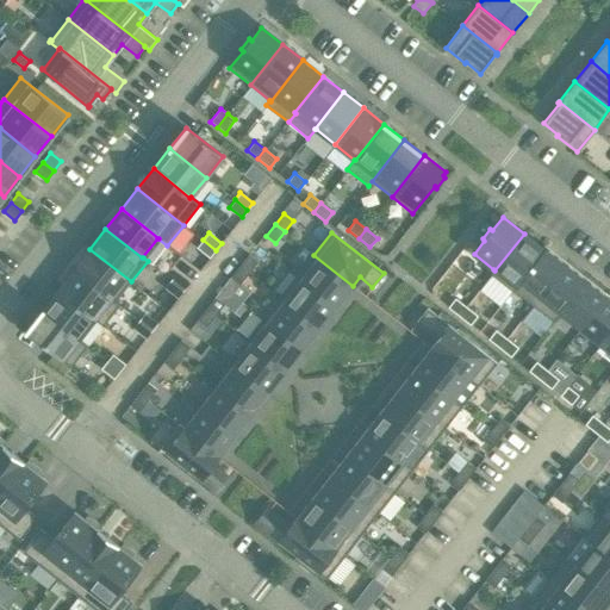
[(493,269),(491,274),(511,291),(546,248),(545,247),(543,249),(524,234),(495,271),(493,269)]
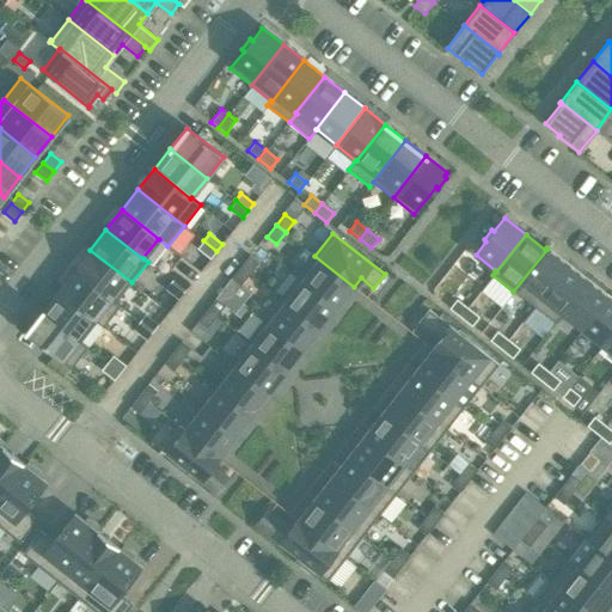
[(203,240),(197,249),(210,258),(216,251),(203,240)]
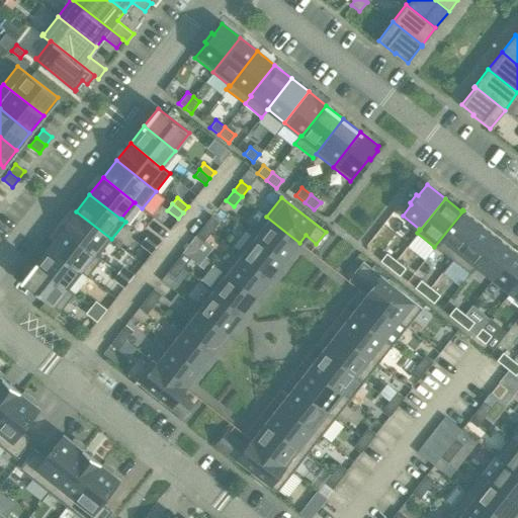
[(463,210),(434,247),(435,248),(436,247),(452,259),(481,224),(463,210)]
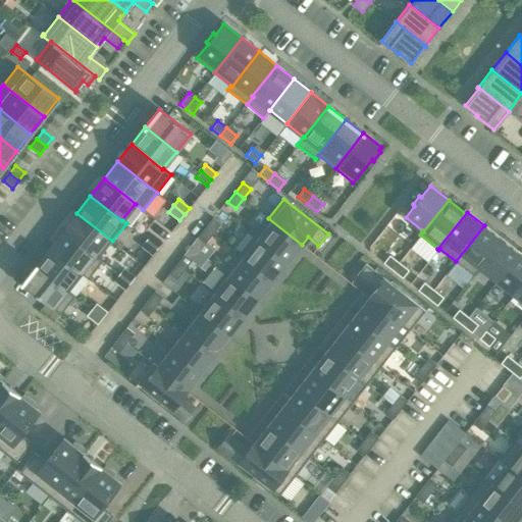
[(76,213),(63,230),(98,258),(99,258),(112,241),(76,213)]
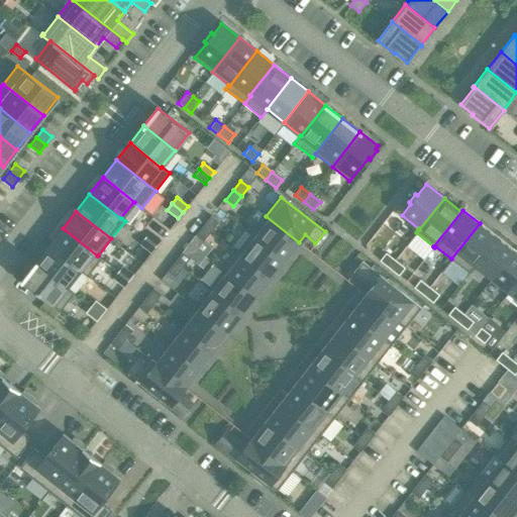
[(210,215),(203,225),(211,231),(218,222),(210,215)]
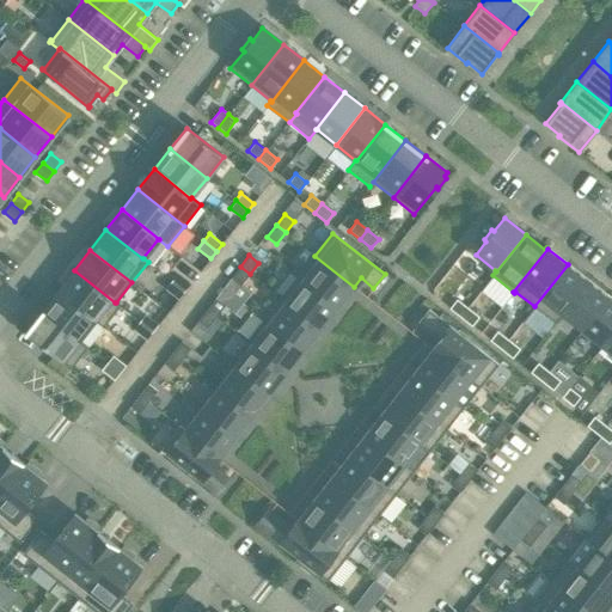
[(314,256),(298,276),(337,307),(354,287),(314,256)]
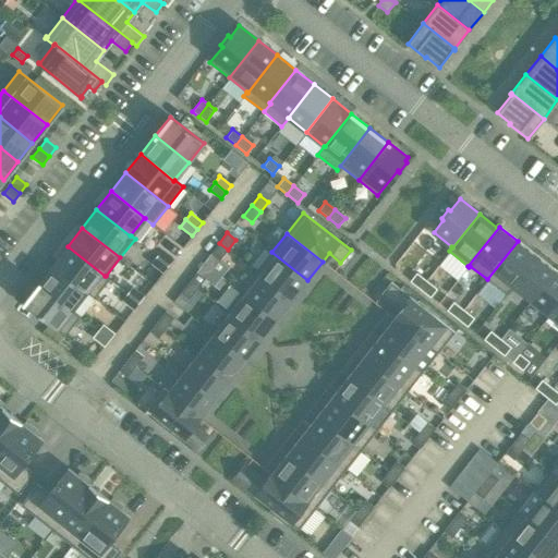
[(518,241),(487,279),(507,295),(513,287),(512,286),(536,255),(518,241)]
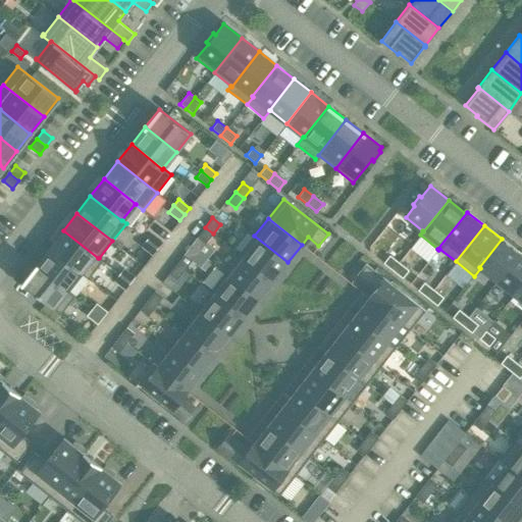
[(205,227),(198,237),(205,243),(213,233),(205,227)]
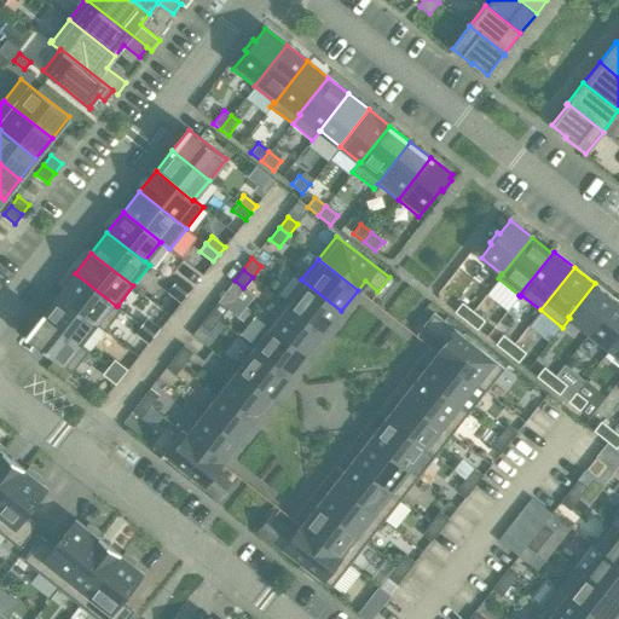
[(75,273),(58,294),(96,323),(96,324),(104,331),(122,310),(117,306),(116,306),(75,273)]
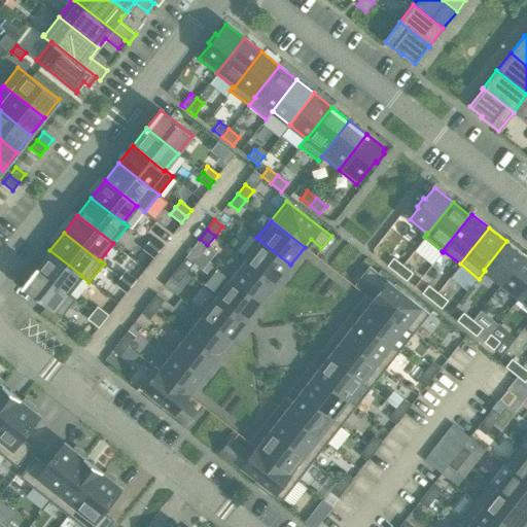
[(152,236),(147,242),(159,251),(164,245),(152,236)]
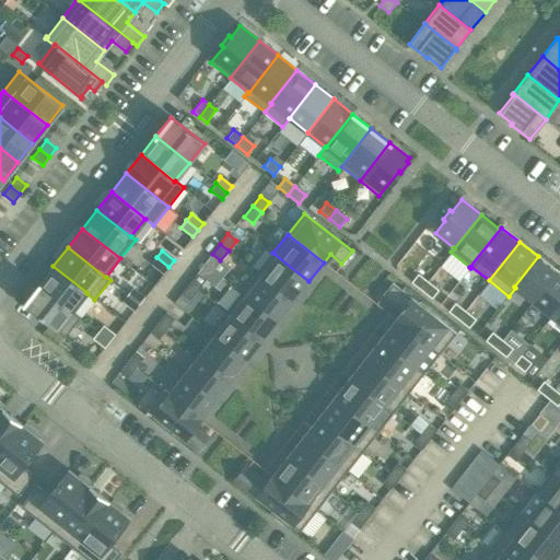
[(272,253),(257,272),(293,301),(308,281),(272,253)]
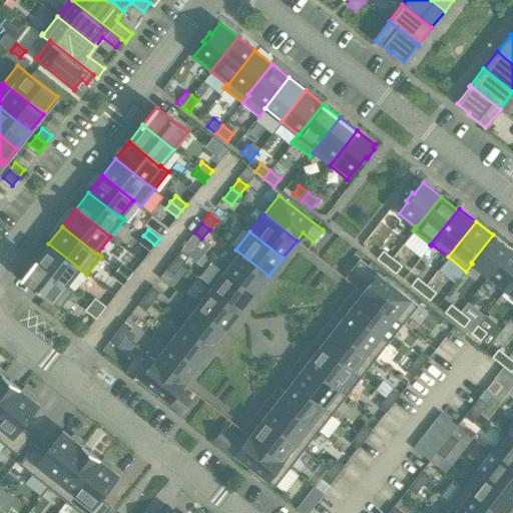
[(493,234),(471,263),(488,276),(510,248),(493,234)]
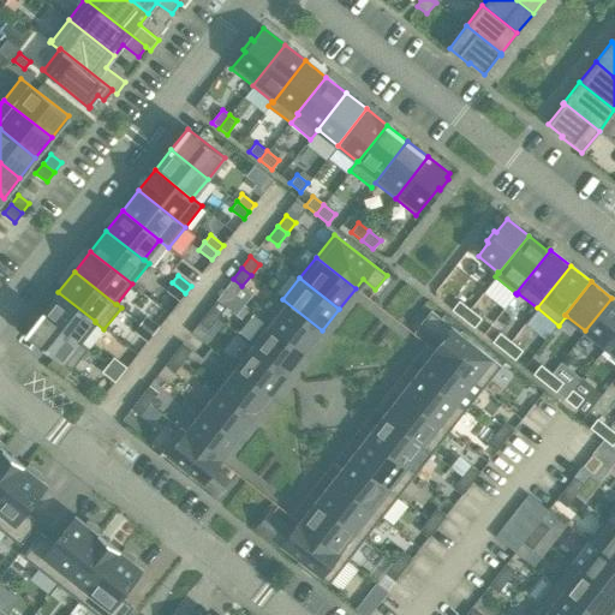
[(172,282),(166,290),(179,300),(185,293),(172,282)]
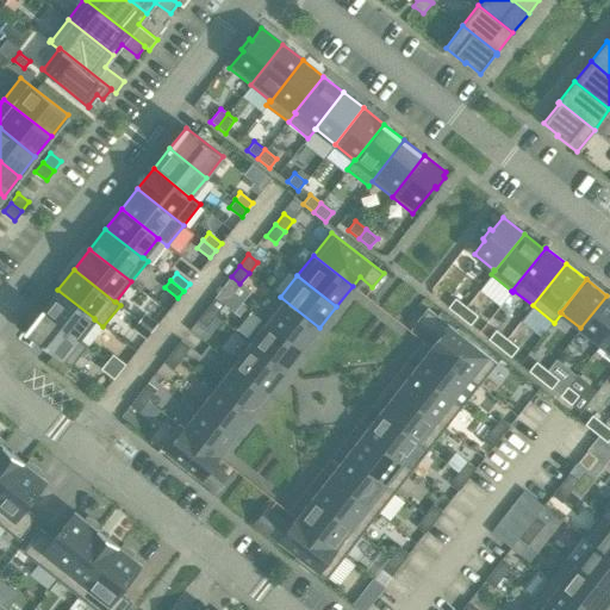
[(57,290),(42,310),(79,338),(79,337),(94,319),(94,318),(57,290)]
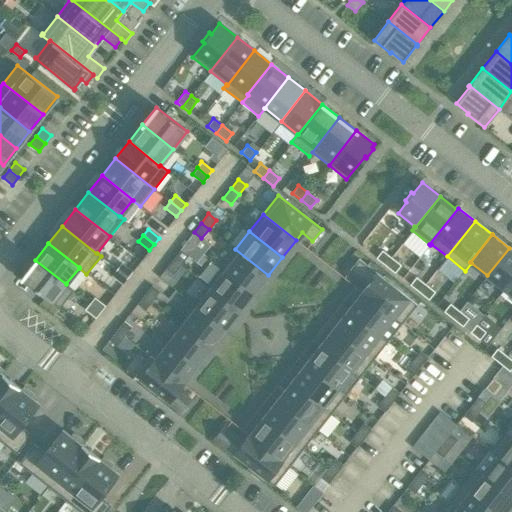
[(511,250),(509,248),(487,276),(504,289),(511,278),(511,250)]
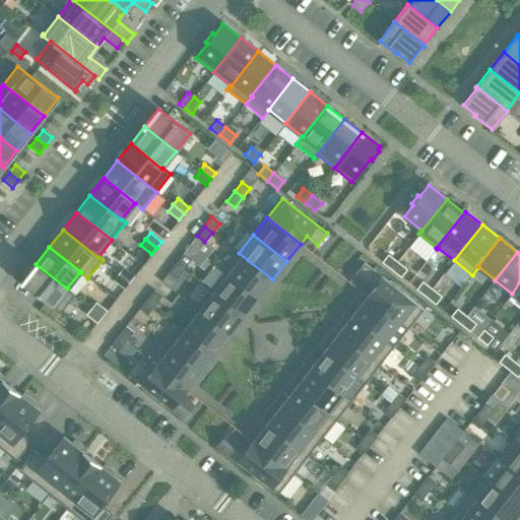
[(183,253),(176,263),(184,269),(191,259),(183,253)]
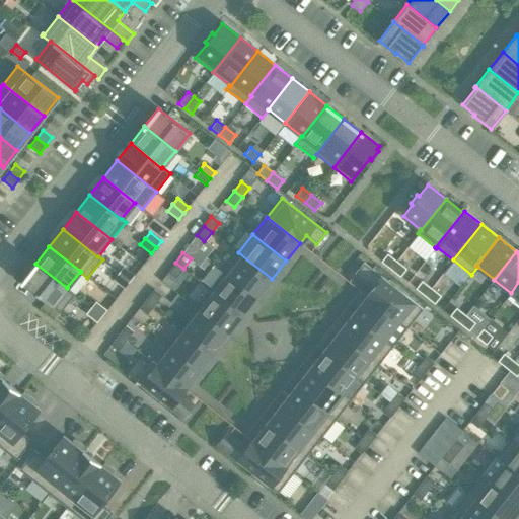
[(238,252),(223,271),(257,297),(272,279),(238,252)]
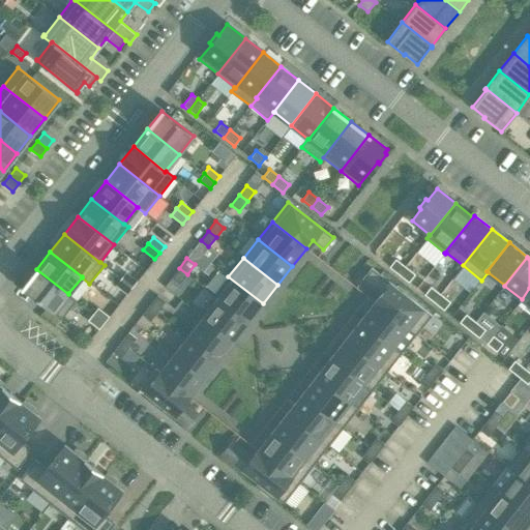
[(395,259),(389,267),(399,274),(405,266),(395,259)]
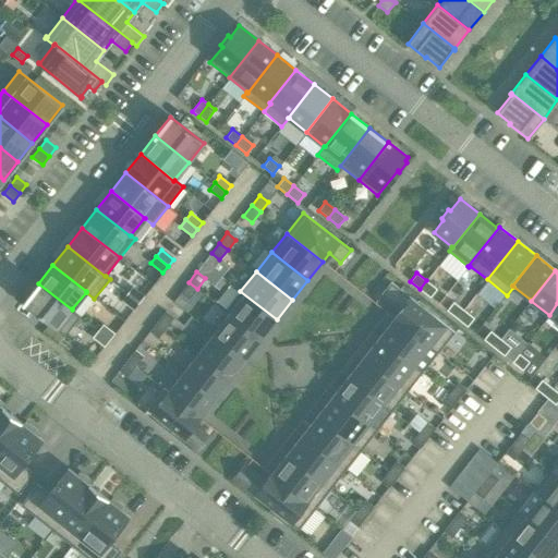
[(426,280),(420,289),(431,298),(437,289),(426,280)]
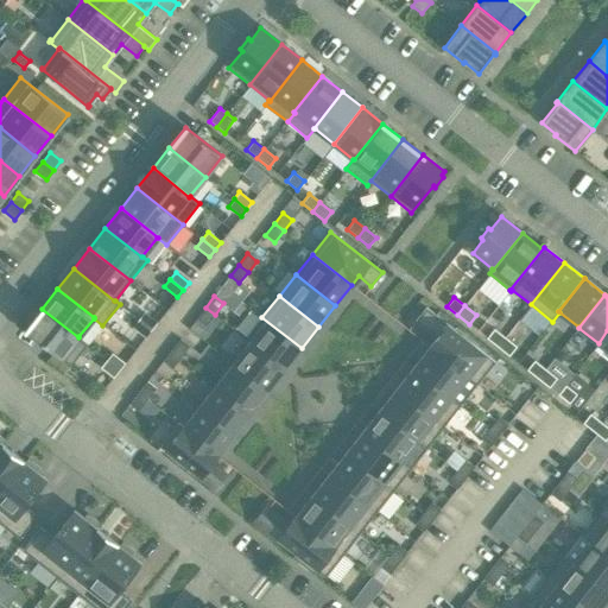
[(425,306),(415,321),(436,337),(430,346),(468,377),(468,378),(476,385),(495,361),(425,306)]
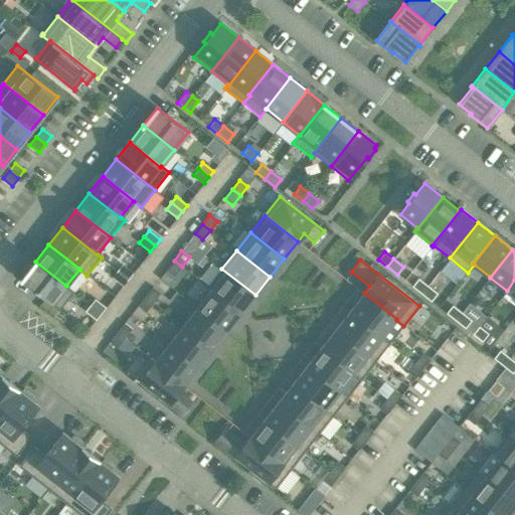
[(174,261),(166,270),(174,276),(182,267),(174,261)]
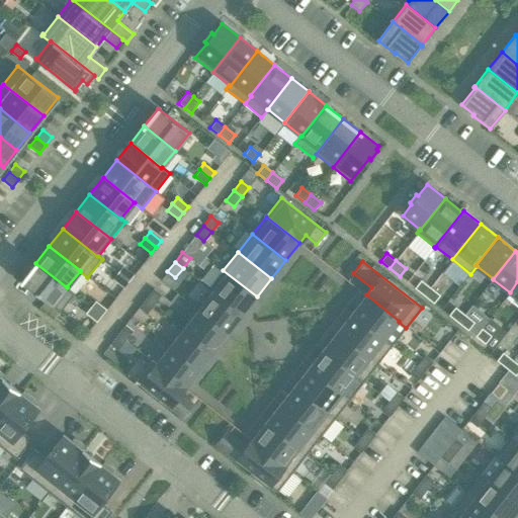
[(35,263),(21,281),(32,289),(30,291),(39,298),(41,296),(46,299),(60,312),(75,292),(67,286),(67,287),(35,263)]
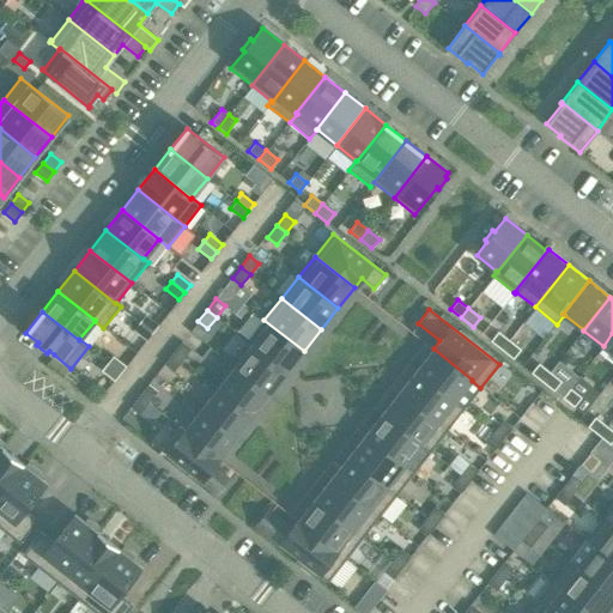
[(145,315),(139,322),(152,333),(158,325),(145,315)]
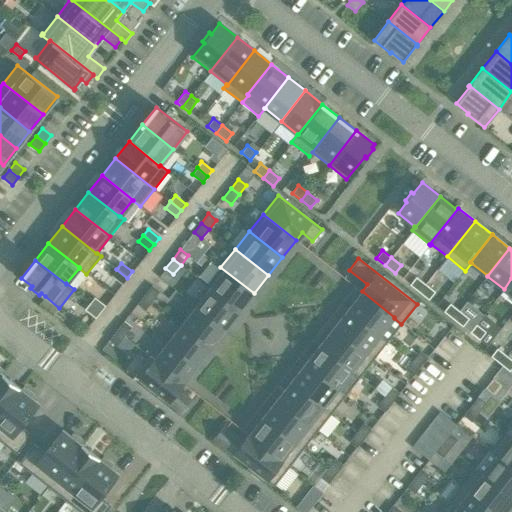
[(220,267),(206,285),(239,311),(254,293),(220,267)]
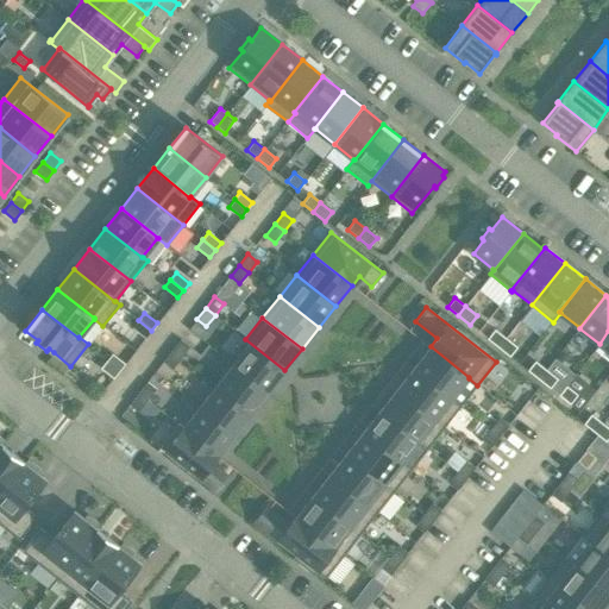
[(138,320),(132,327),(145,338),(151,331),(138,320)]
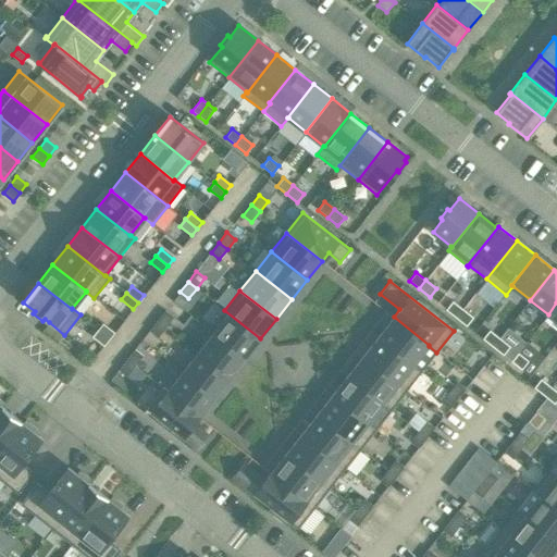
[(453,301),(446,310),(456,318),(462,309),(453,301)]
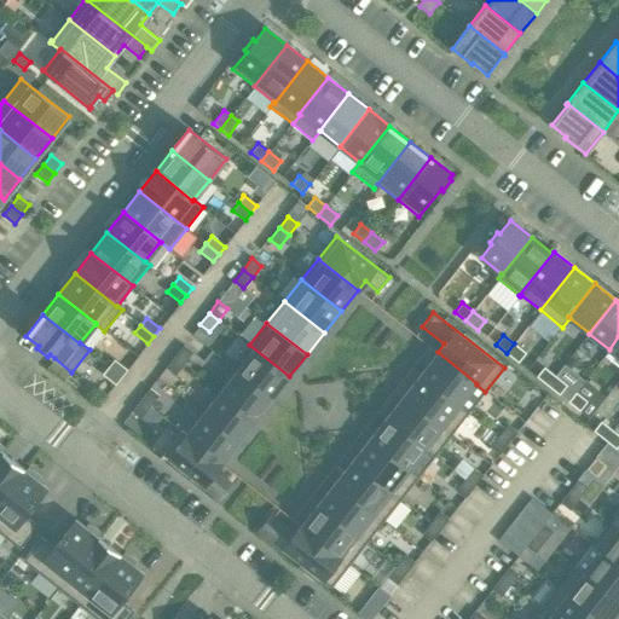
[(514,343),(507,353),(518,362),(526,353),(514,343)]
